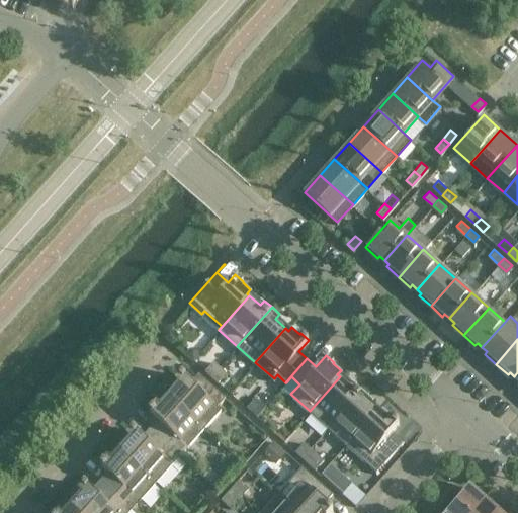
[(211,374),(220,364),(213,358),(205,368),(211,374)]
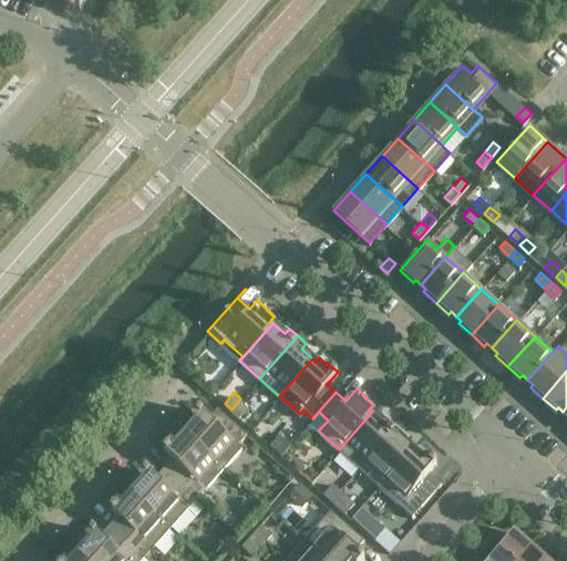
[(232,409),(238,415),(248,405),(240,398),(232,409)]
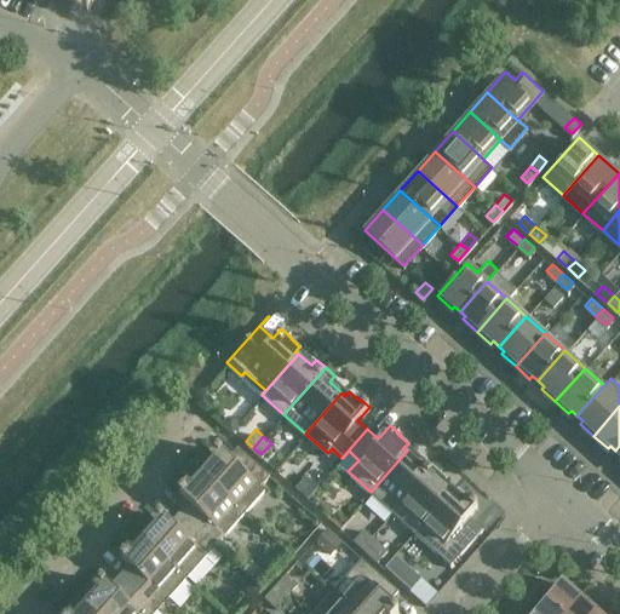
[(237,445),(236,445),(240,448),(231,458),(218,446),(210,455),(211,457),(202,466),(207,470),(204,472),(245,510),(265,488),(260,483),(270,474),(237,445)]
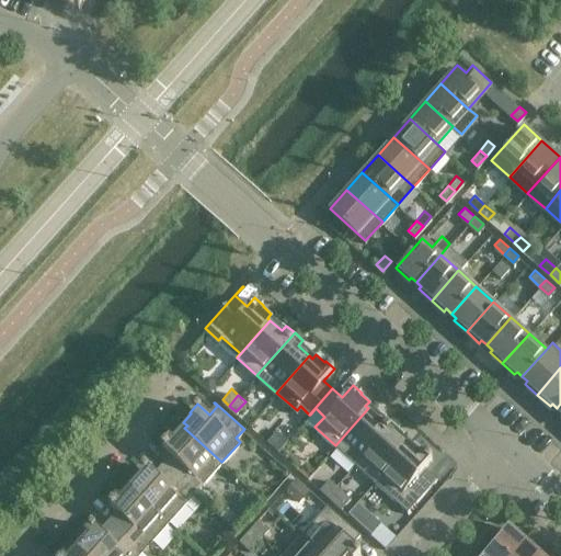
[(368,408),(335,445),(355,463),(392,420),(385,413),(380,419),(368,408)]
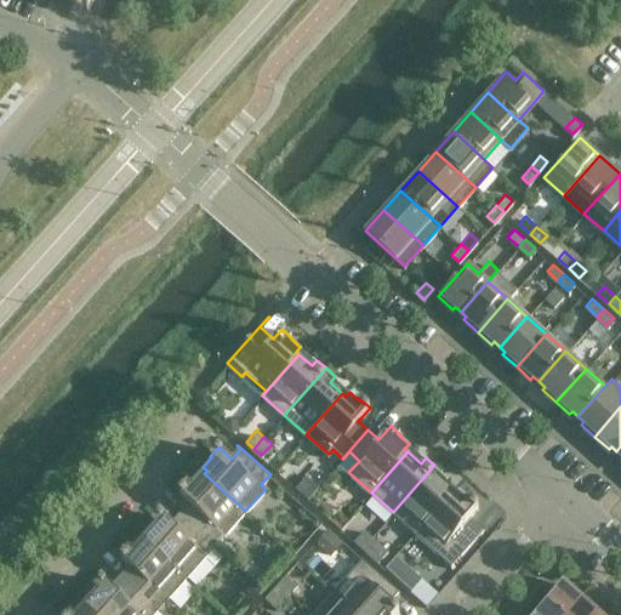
[(434,465),(393,512),(414,531),(451,490),(438,479),(444,473),(434,465)]
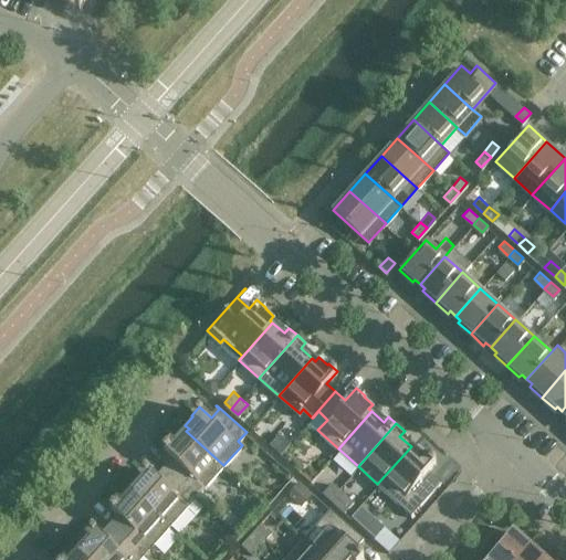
[(223,465),(186,431),(184,434),(179,431),(171,440),(170,439),(163,447),(175,458),(167,467),(197,494),(223,465)]
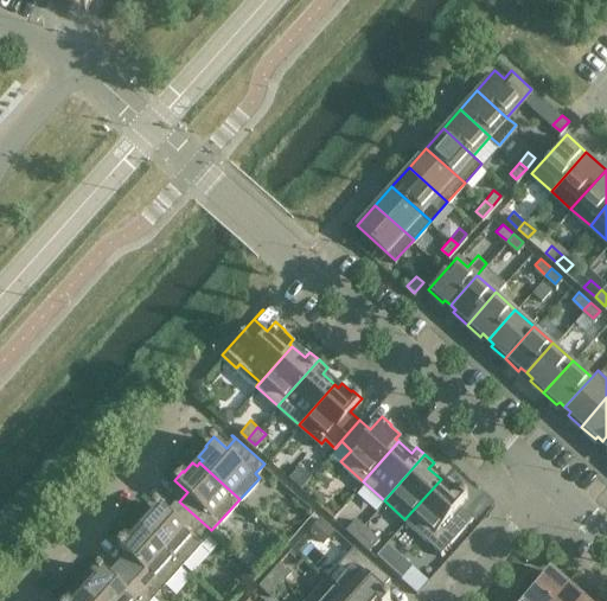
[(445,483),(441,479),(404,519),(441,551),(473,516),(459,503),(467,493),(458,485),(457,486),(448,478),(445,483)]
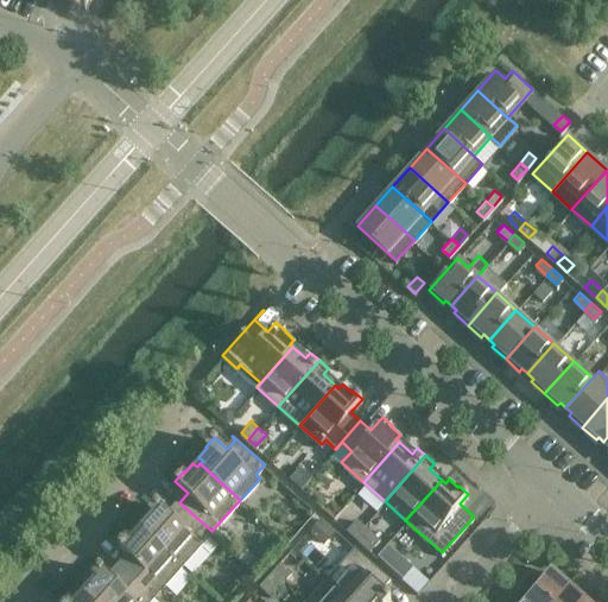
[(211,531),(179,502),(170,513),(157,501),(149,511),(150,512),(141,520),(145,524),(143,527),(183,563),(211,531)]
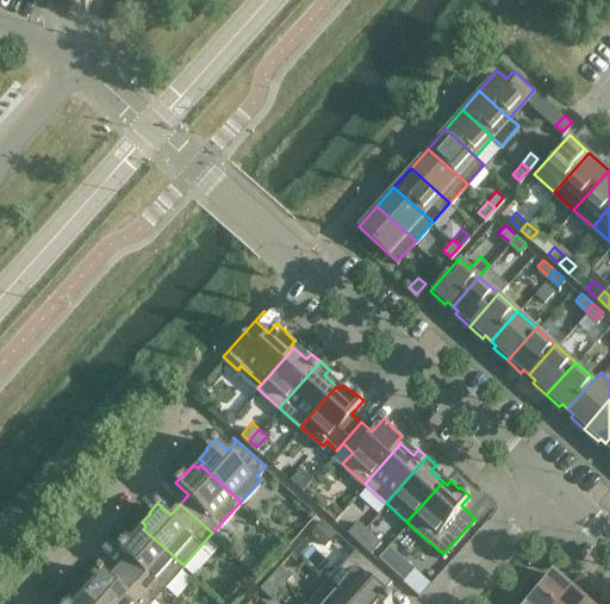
[(323,542),(335,529),(322,518),(310,531),(323,542)]
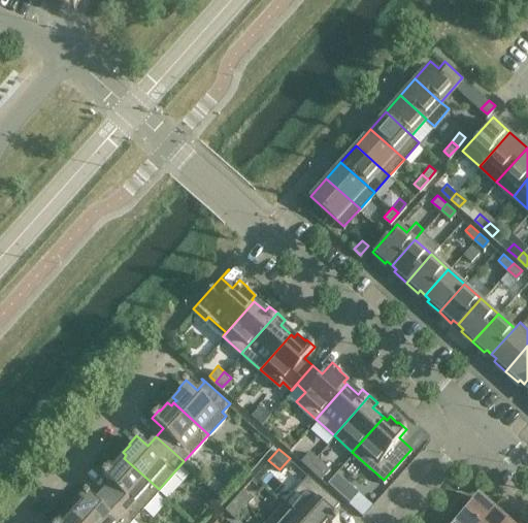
[(307,464),(317,454),(310,449),(301,458),(307,464)]
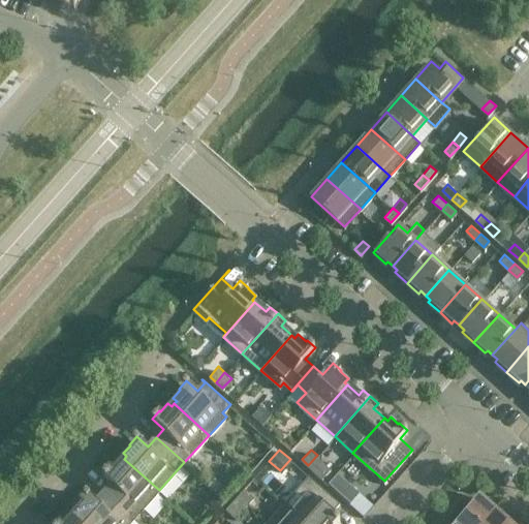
[(308,465),(315,471),(322,478),(331,467),(317,455),(308,465)]
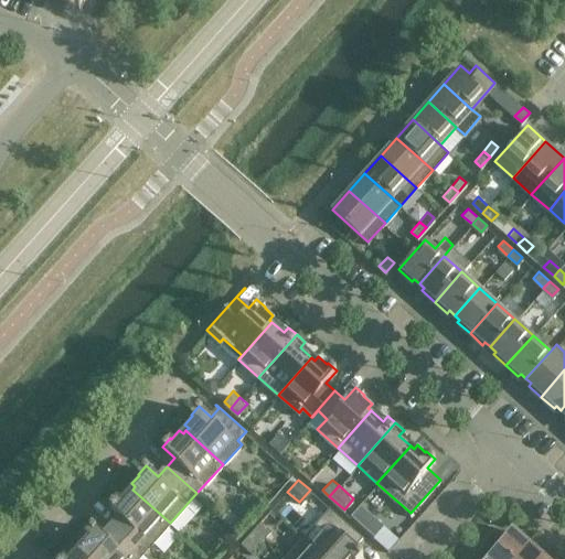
[(170,523),(132,490),(129,493),(126,490),(118,497),(117,497),(109,506),(118,514),(110,523),(144,552),(170,523)]
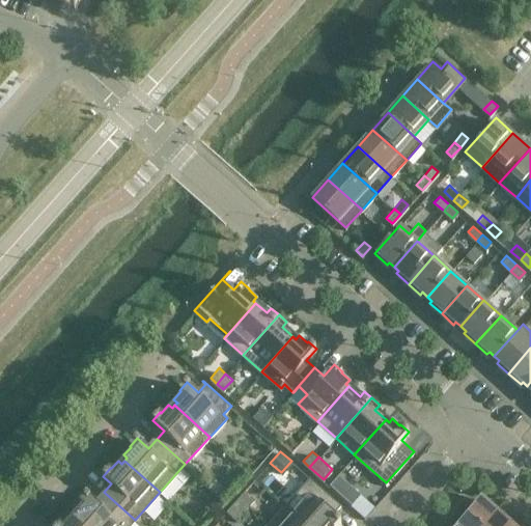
[(309,476),(285,503),(309,525),(336,525),(341,521),(333,513),(340,504),(343,507),(344,507),(309,476)]
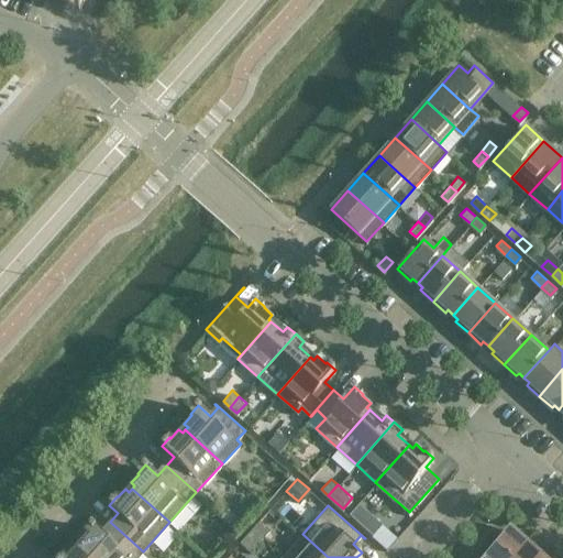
[(228,521),(239,531),(244,523),(234,514),(228,521)]
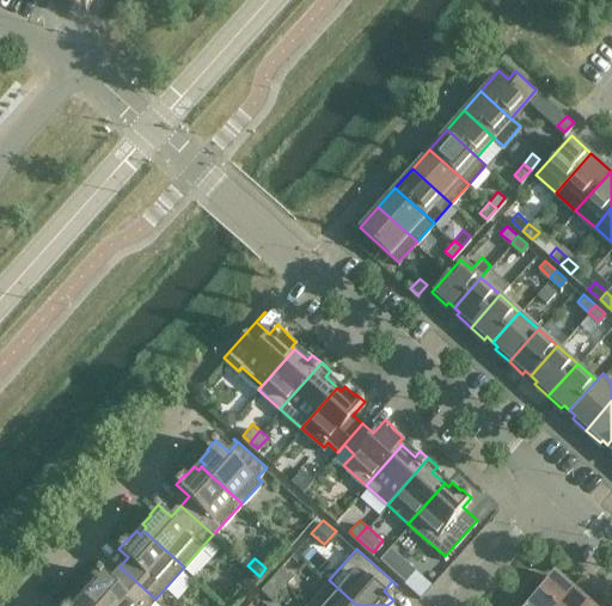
[(275,570),(287,581),(293,574),(282,563),(275,570)]
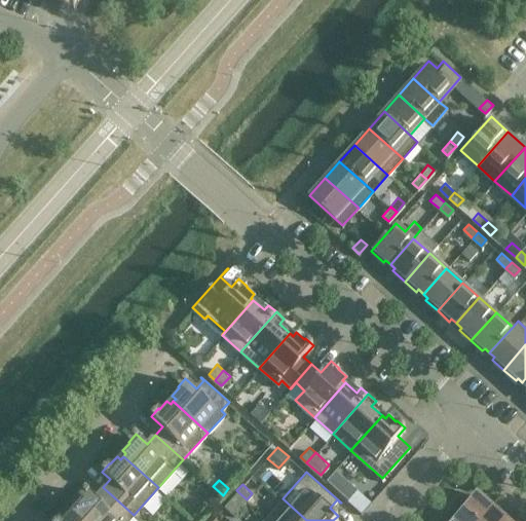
[(207,499),(214,506),(223,495),(213,486),(212,487),(215,490),(207,499)]
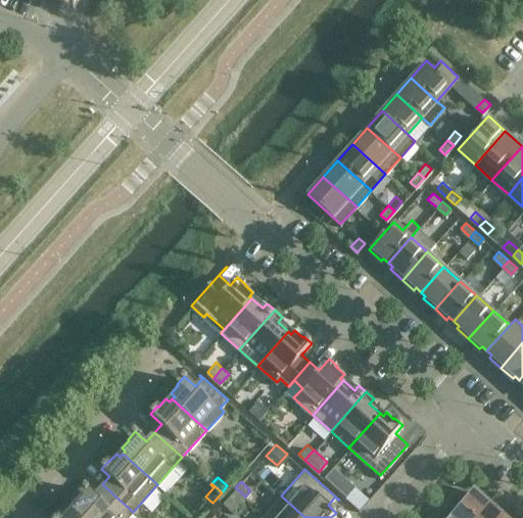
[(127,517),(133,512),(102,484),(94,493),(86,485),(79,493),(80,495),(73,503),(76,506),(74,508),(84,517),(127,517)]
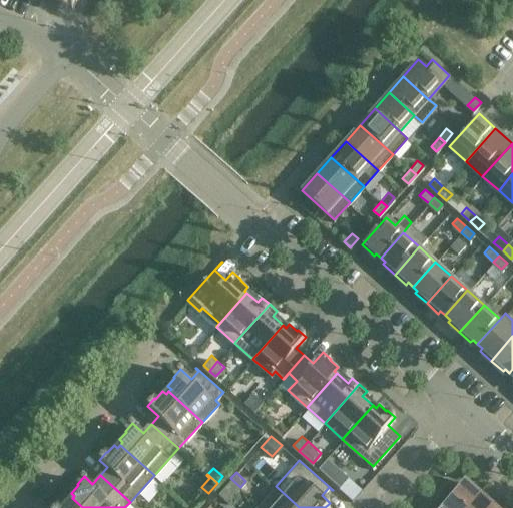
[(227,501),(234,493),(240,487),(230,478),(218,492),(227,501)]
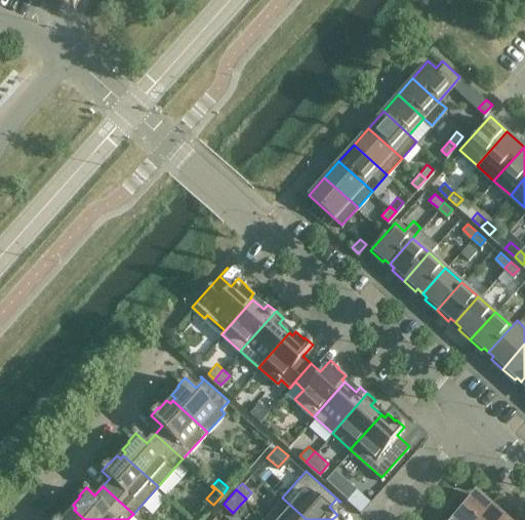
[(476,489),(466,501),(448,519),(478,519),(492,505),(476,489)]
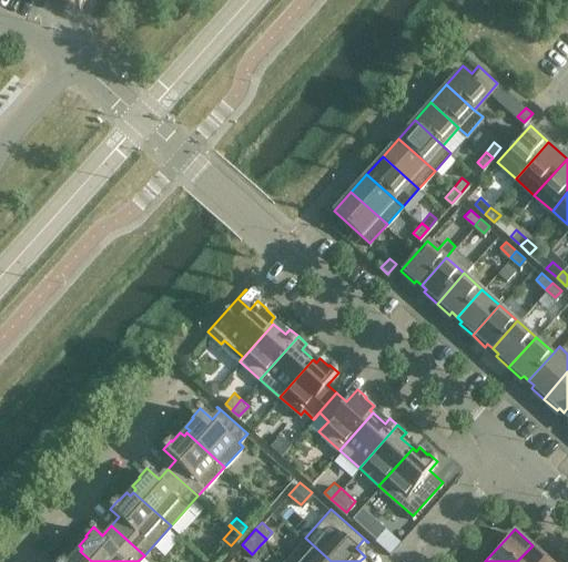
[(331,561),(305,538),(287,558),(291,561),(331,561)]
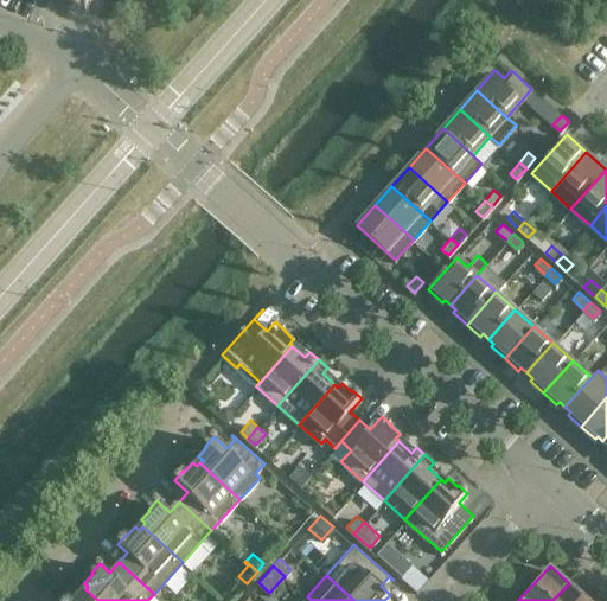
[(61,600),(46,583),(36,593),(43,600),(61,600)]
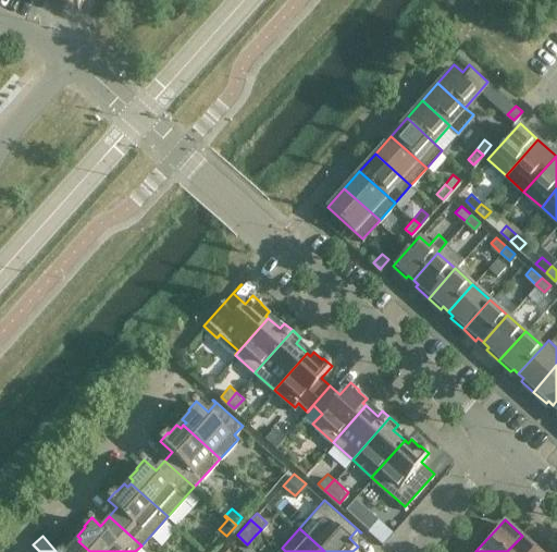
[(507,551),(539,551),(540,551),(522,536),(507,551)]
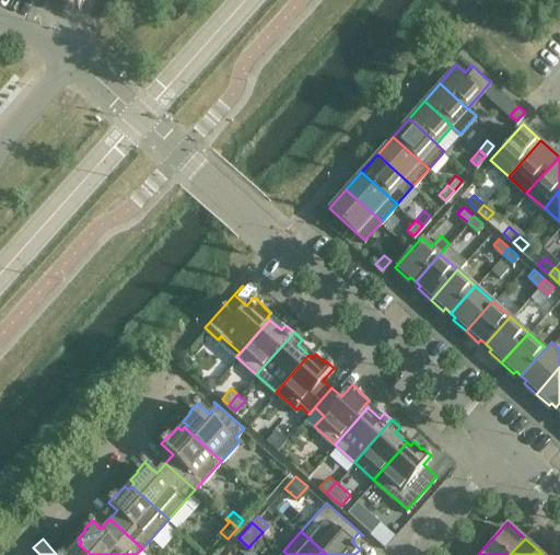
[(90,554),(79,544),(76,548),(72,544),(65,553),(63,552),(60,554),(90,554)]
